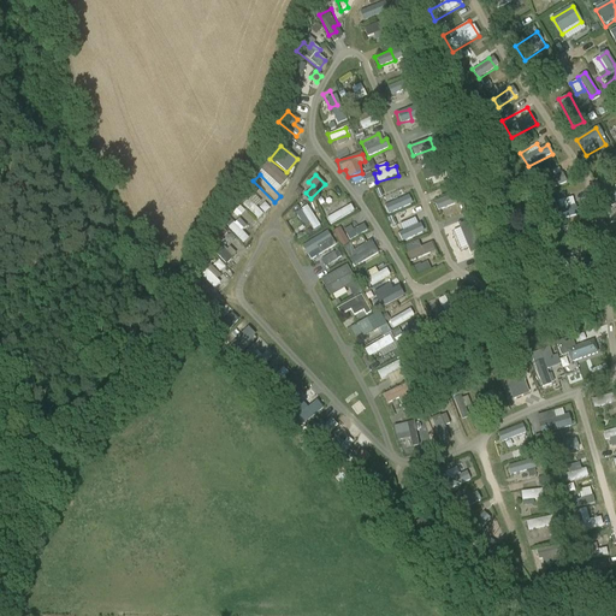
[(615,189),(612,191),(604,196),(610,207),(615,203),(615,189)]
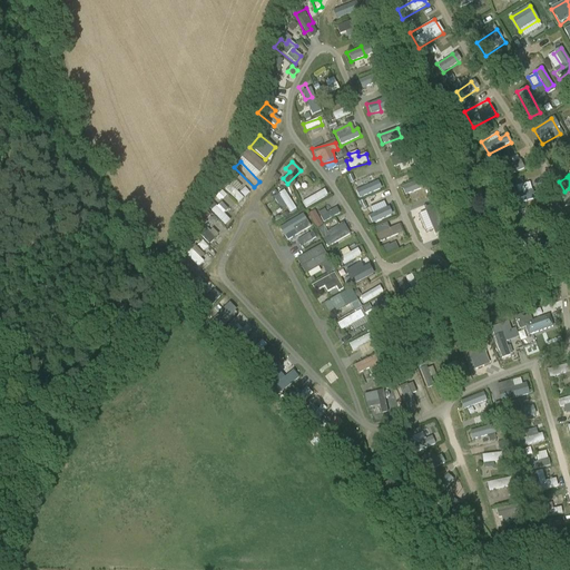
[(243,198),(237,192),(242,187),(235,179),(225,189),(238,203),(243,198)]
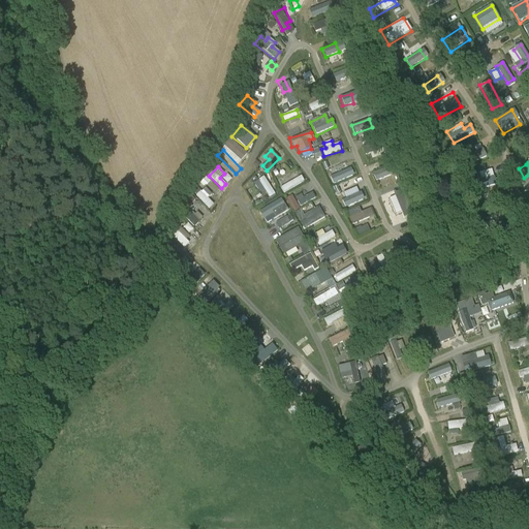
[(332,183),(353,177),(351,167),(329,175),(332,183)]
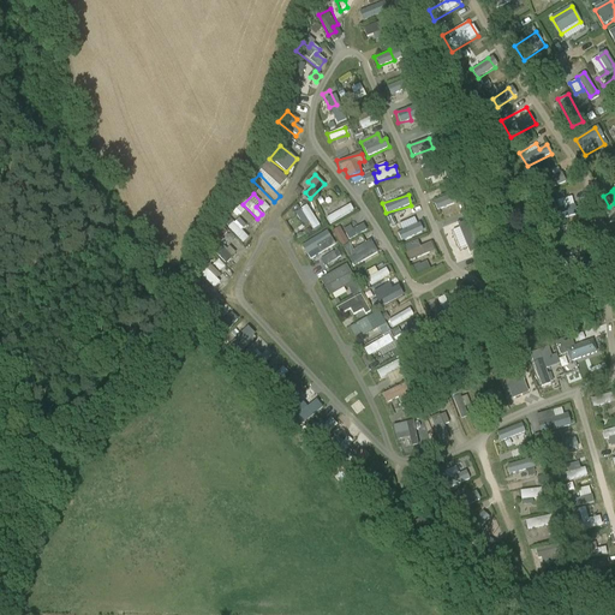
[(435,210),(442,210),(442,214),(455,213),(454,197),(434,198),(435,210)]
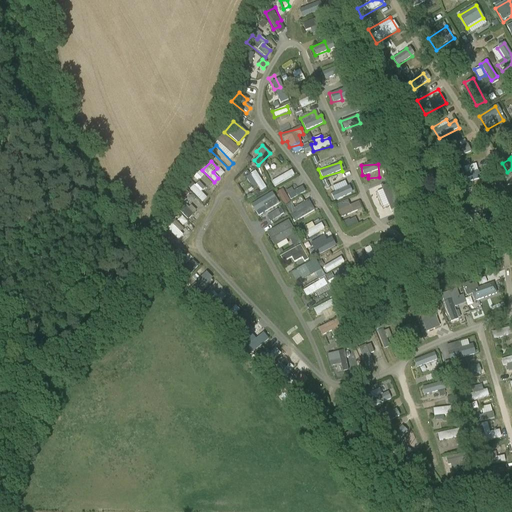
[(257,186),(261,191),(266,188),(255,170),(245,177),(253,189),(257,186)]
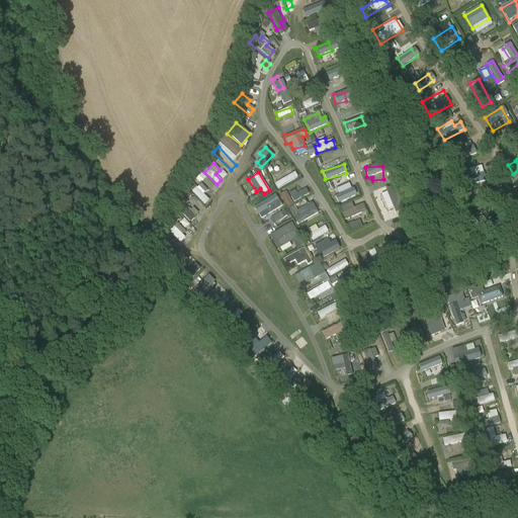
[(294,172),(274,183),(277,188),(297,178),(294,172)]
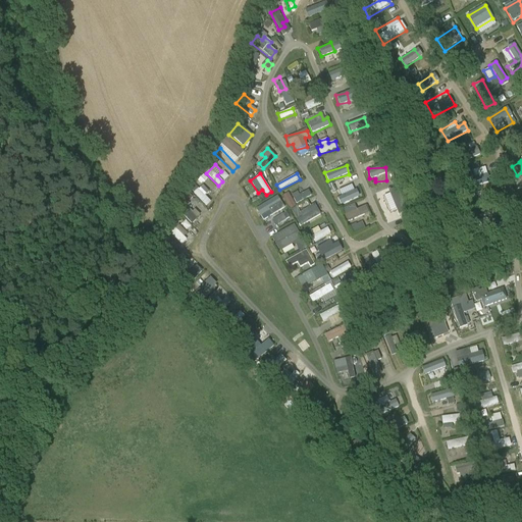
[(202,185),(208,178),(203,174),(198,180),(202,185)]
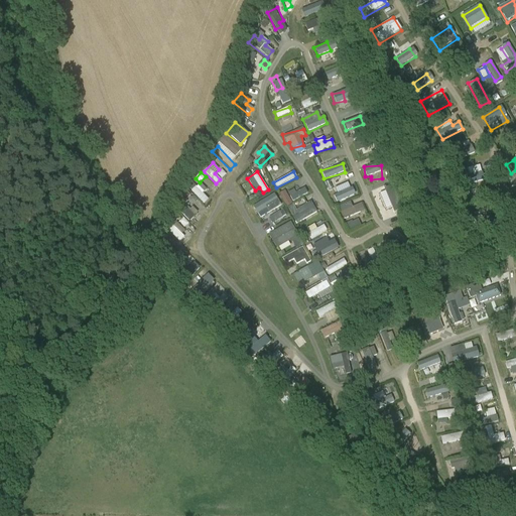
[(190,190),(204,204),(209,200),(203,194),(207,189),(200,182),(190,190)]
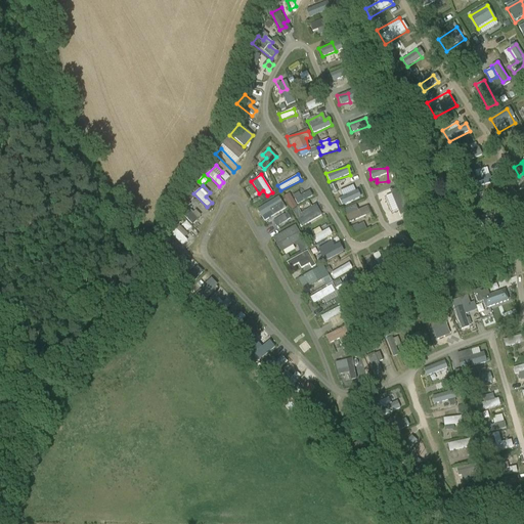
[(341,206),(361,198),(357,189),(338,199),(341,206)]
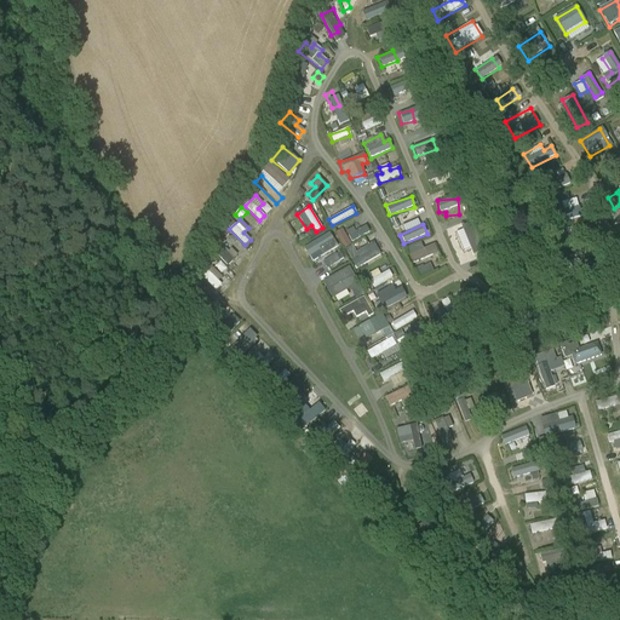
[(346,230),(351,242),(369,233),(366,225),(355,231),(352,227),(346,230)]
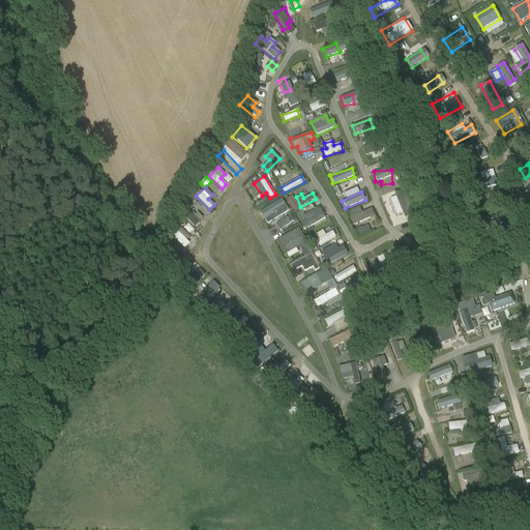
[(291,211),(298,210),(295,196),(288,198),(291,211)]
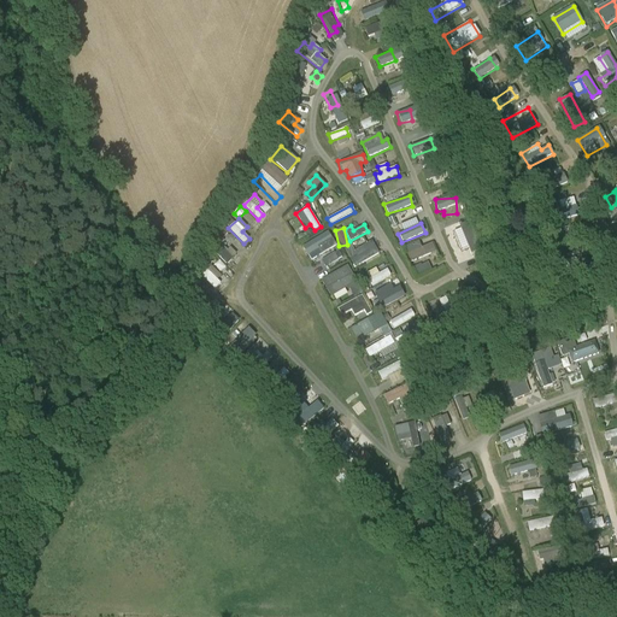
[(328,231),(301,246),(306,256),(333,241),(328,231)]
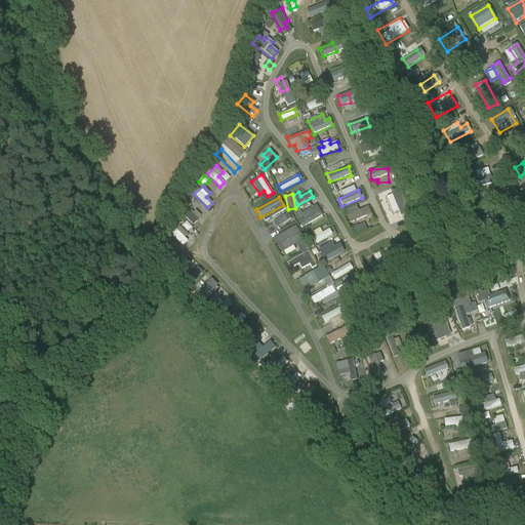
[(295,215),(301,228),(322,215),(316,204),(295,215)]
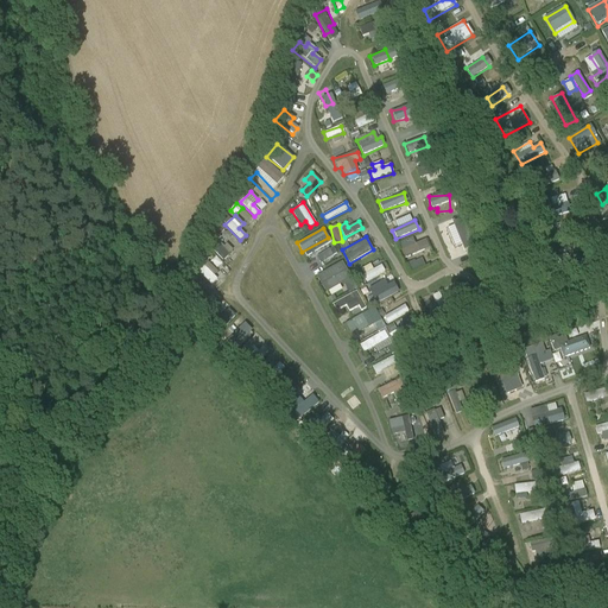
[(399,245),(403,251),(401,252),(405,259),(430,248),(426,241),(416,246),(412,239),(399,245)]
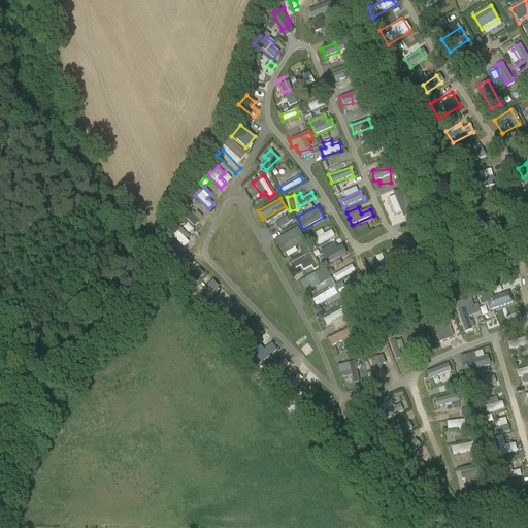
[(194,226),(202,217),(196,211),(193,215),(186,208),(180,215),(194,226)]
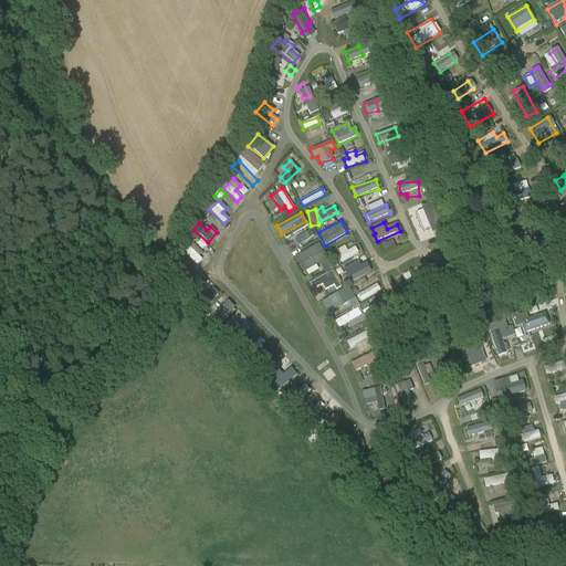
[(302,227),(296,231),(304,242),(313,236),(310,230),(306,232),(302,227)]
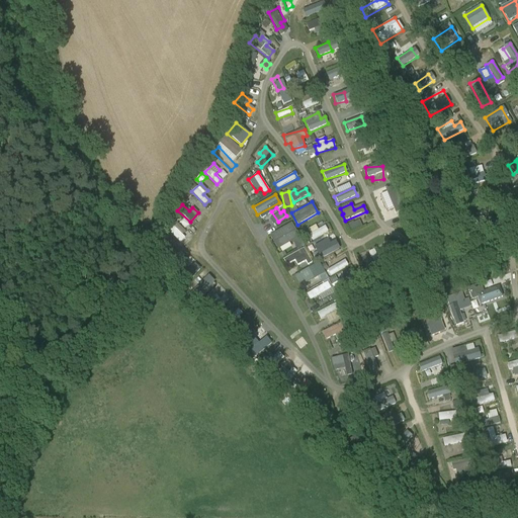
[(178,223),(184,229),(189,225),(183,219),(178,223)]
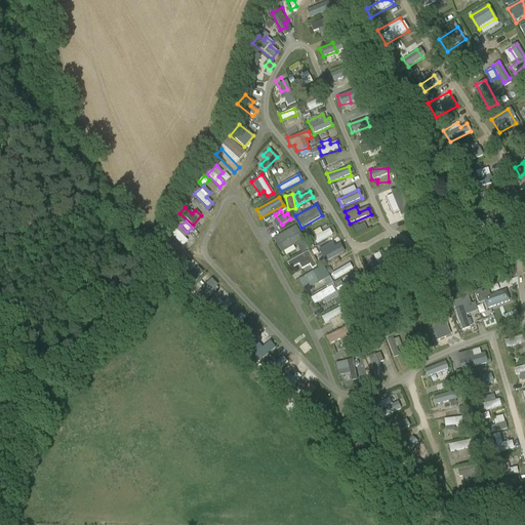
[(293,227),(273,238),(280,252),(301,241),(293,227)]
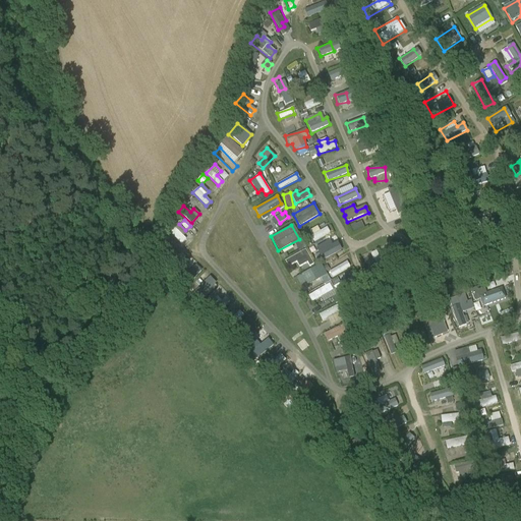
[(188,237),(178,226),(170,233),(180,244),(188,237)]
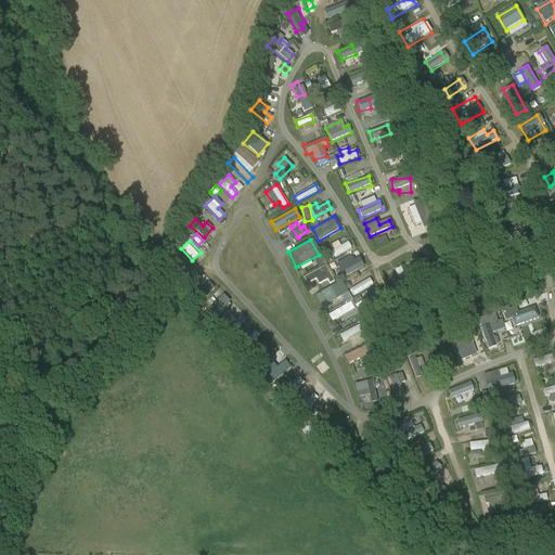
[(332,252),(335,258),(351,248),(348,242),(332,252)]
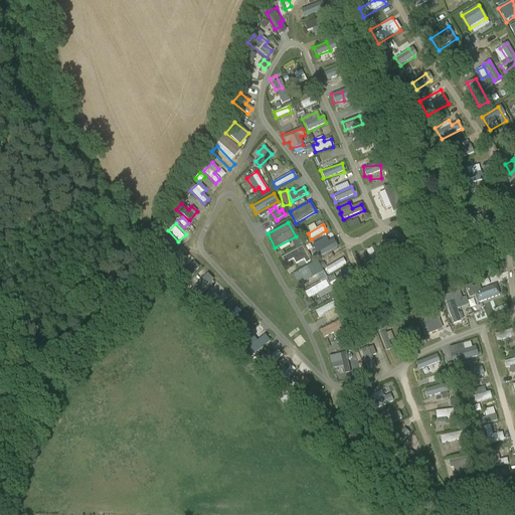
[(326,238),(312,245),(319,259),(338,248),(334,240),(329,243),(326,238)]
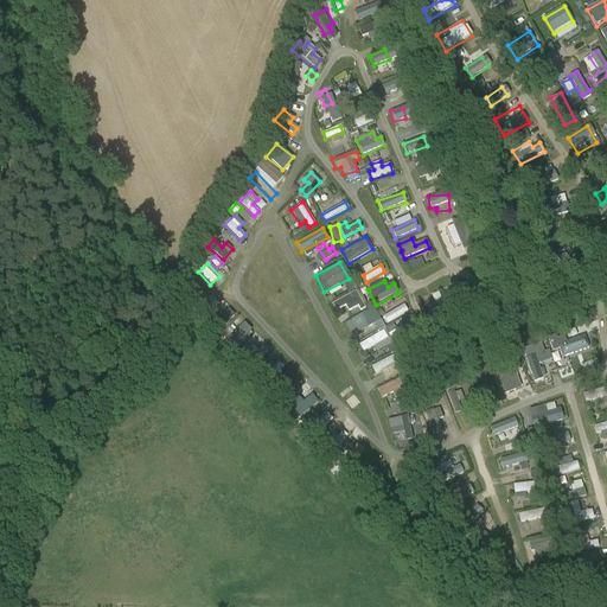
[(356,292),(332,305),(336,312),(345,306),(349,312),(358,306),(360,311),(365,308),(356,292)]
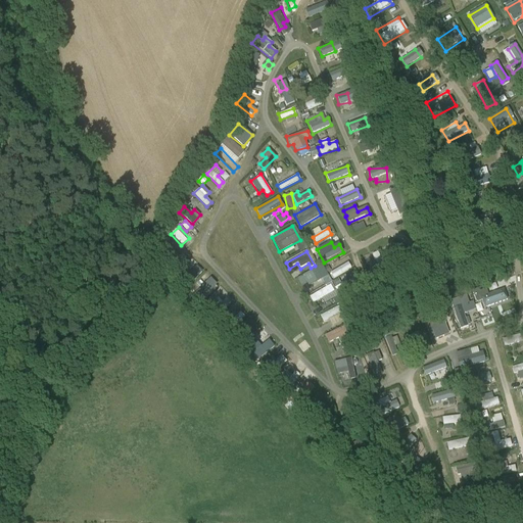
[(348,263),(330,273),(334,279),(352,268),(348,263)]
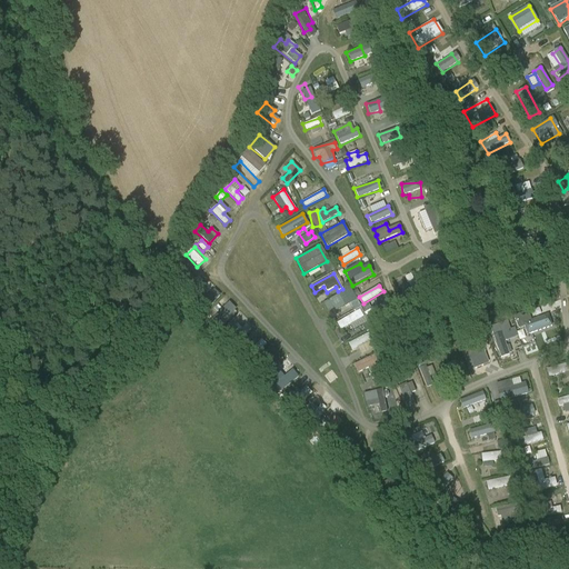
[(322,302),(328,315),(357,300),(351,288),(322,302)]
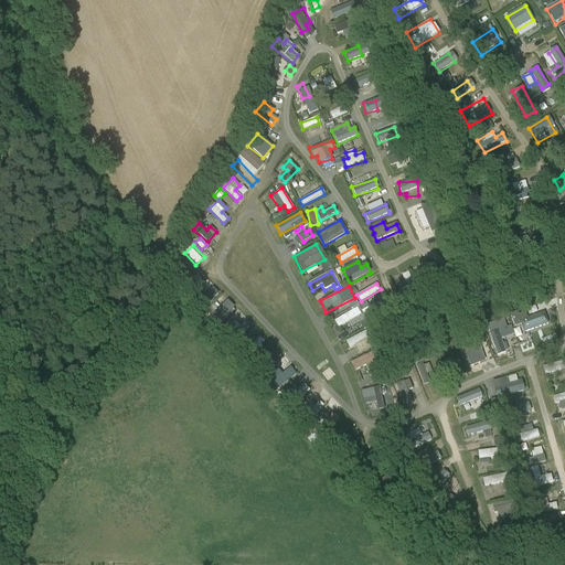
[(199,297),(206,305),(216,295),(209,287),(199,297)]
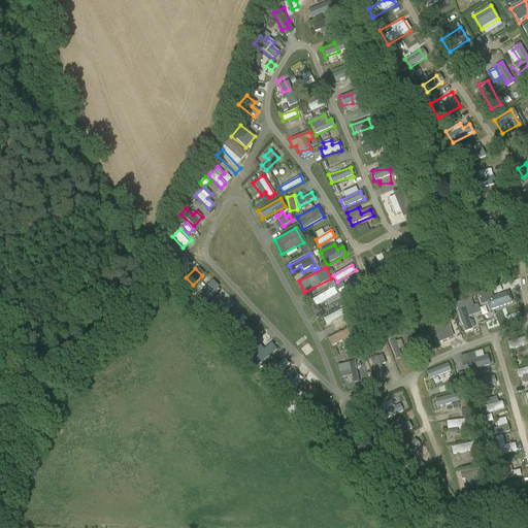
[(207,303),(220,289),(210,281),(198,295),(207,303)]
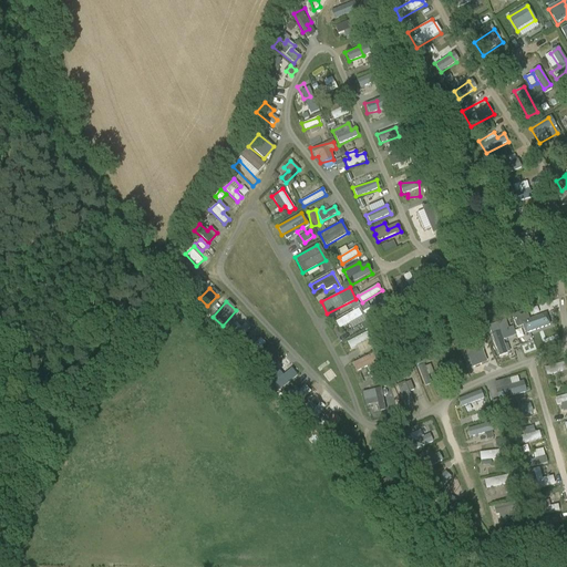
[(341,329),(362,316),(358,308),(336,321),(341,329)]
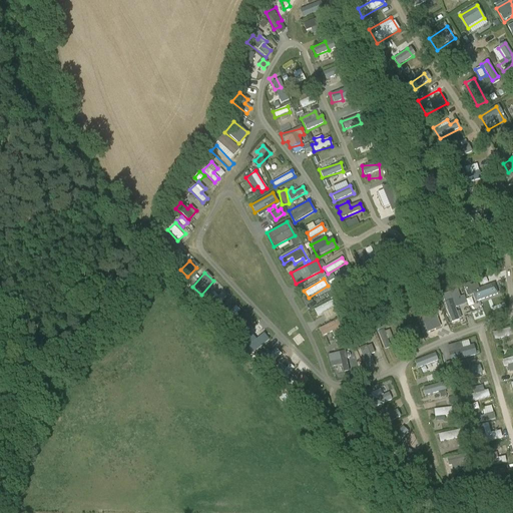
[(467,297),(473,295),(476,303),(498,295),(494,284),(472,292),(471,287),(465,289),(467,297)]
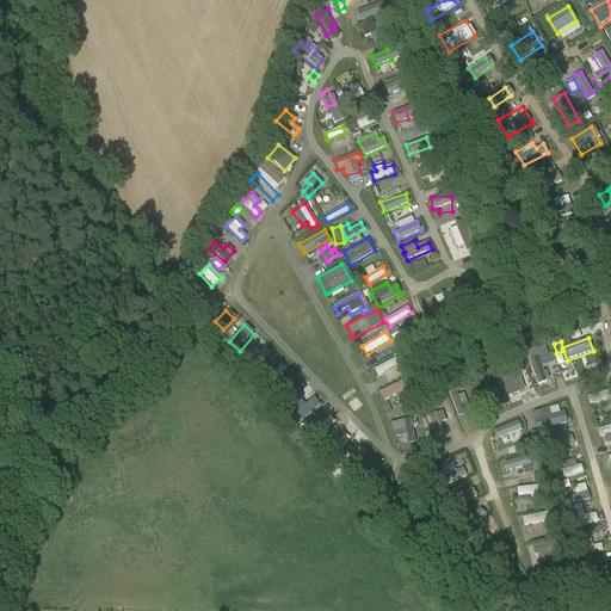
[(266,356),(257,345),(247,355),(255,364),(266,356)]
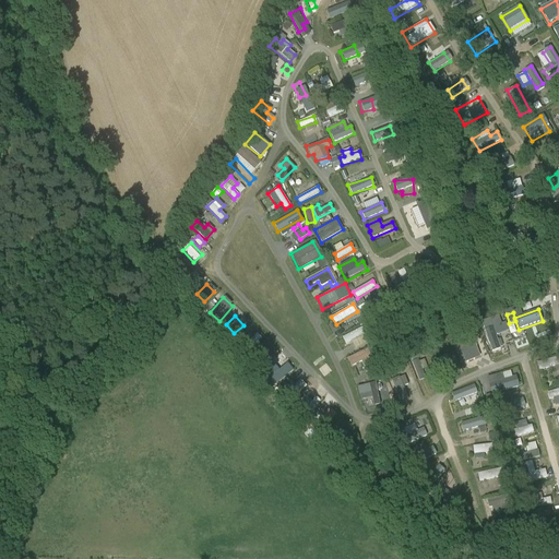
[(496,326),(485,329),(489,351),(500,349),(496,326)]
